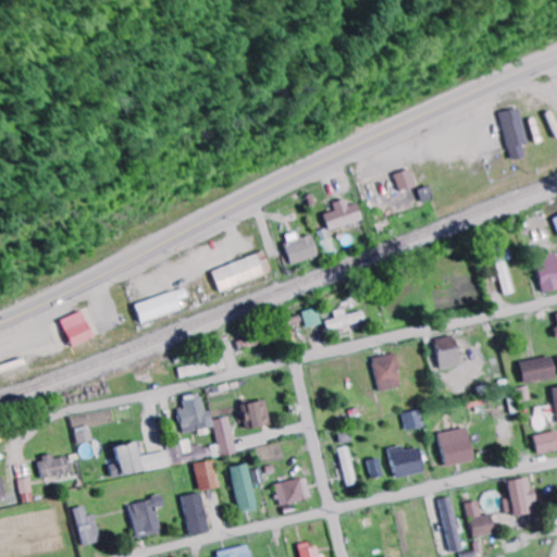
[(502,113),(512,161),(527,158),(524,146),(530,145),(522,109),(502,113)]
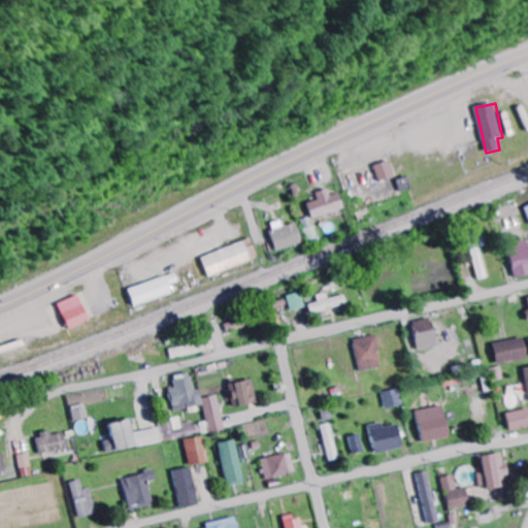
[(376,166),(382,182),(396,177),(391,161),(376,166)]
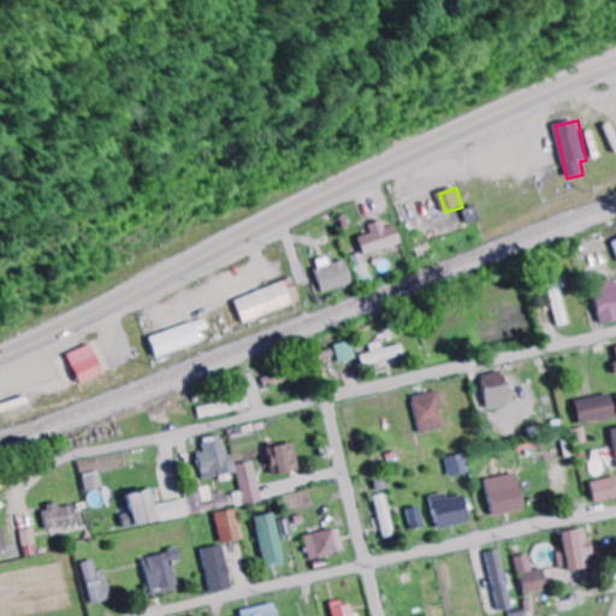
[(389,229),(385,220),(372,225),(374,234),(361,238),(368,256),(404,243),(398,225),(389,229)]
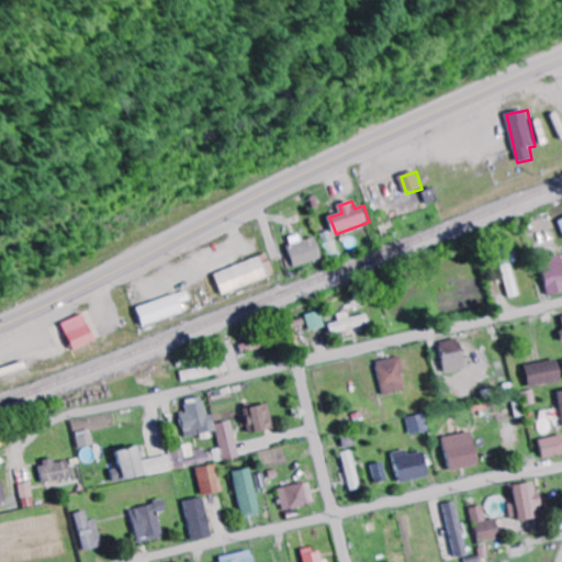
[(318,237),(304,242),(302,234),(288,238),(298,268),(325,258),(318,237)]
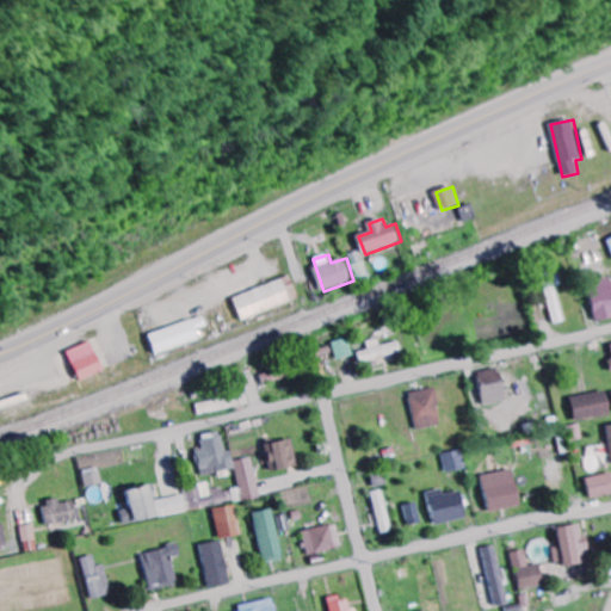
[(245,320),(302,298),(294,276),(236,298),(245,320)]
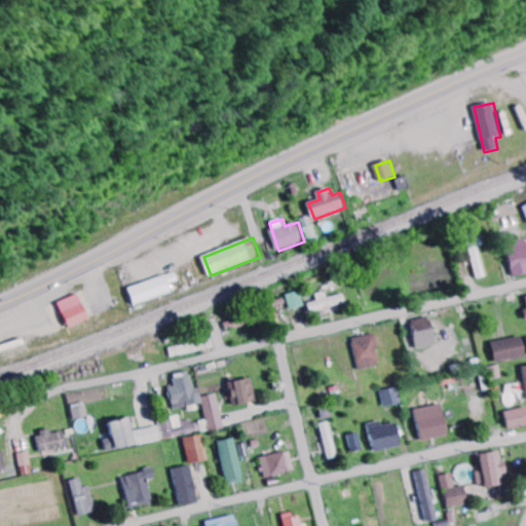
[(525,240),(509,242),(513,276),(525,274),(525,240)]
